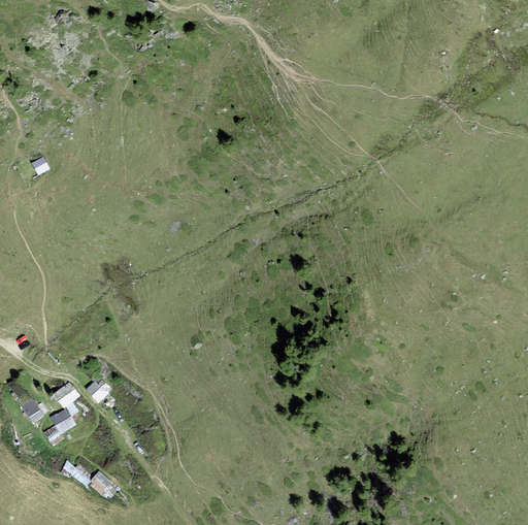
[(48,165),(42,155),(33,160),(39,171),(48,165)]
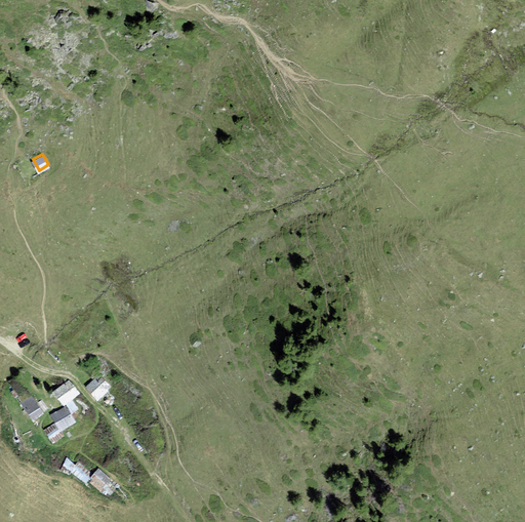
[(112,386),(104,377),(98,383),(94,379),(86,387),(97,399),(112,386)]
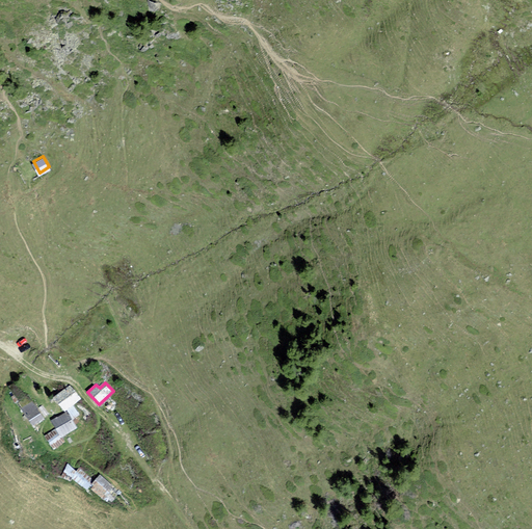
[(54,397),(64,408),(79,397),(70,385),(54,397)]
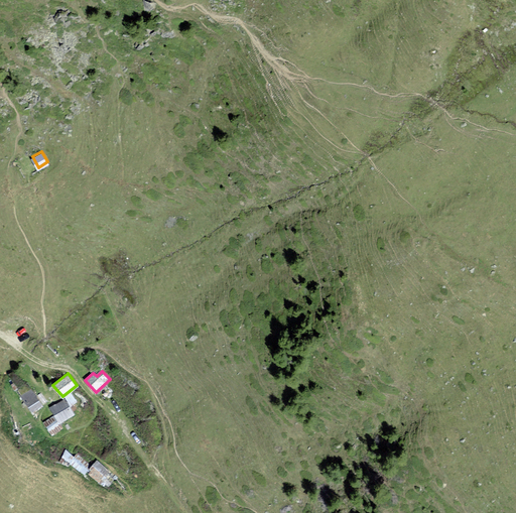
[(42,405),(31,388),(20,395),(32,412),(42,405)]
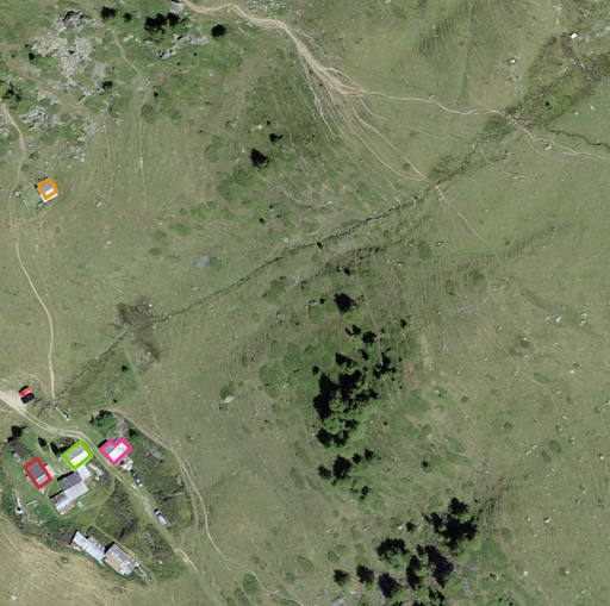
[(85,491),(74,474),(61,481),(70,499),(85,491)]
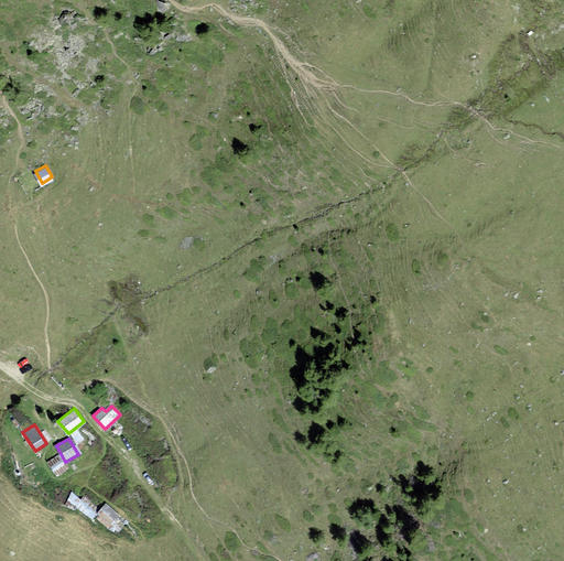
[(66,467),(57,455),(47,463),(56,475),(66,467)]
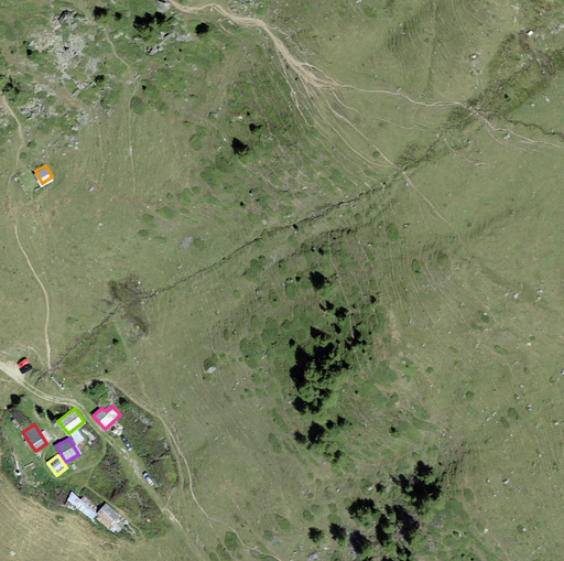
[(97,507),(84,496),(75,506),(88,517),(97,507)]
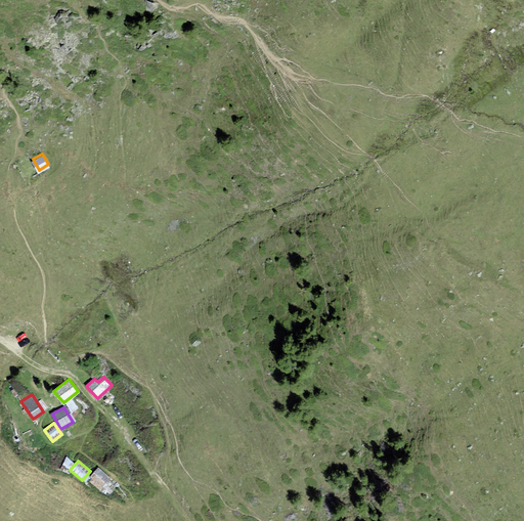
[(116,483),(98,467),(89,478),(106,494),(116,483)]
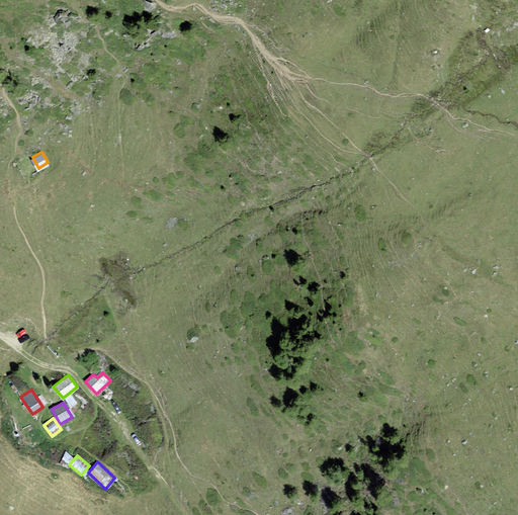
All buildings are outlined.
